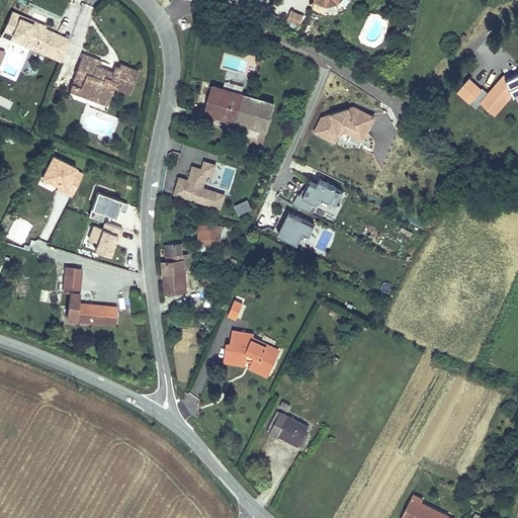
[(314,0),(318,7),(327,12),(341,10),(348,0),(314,0)]
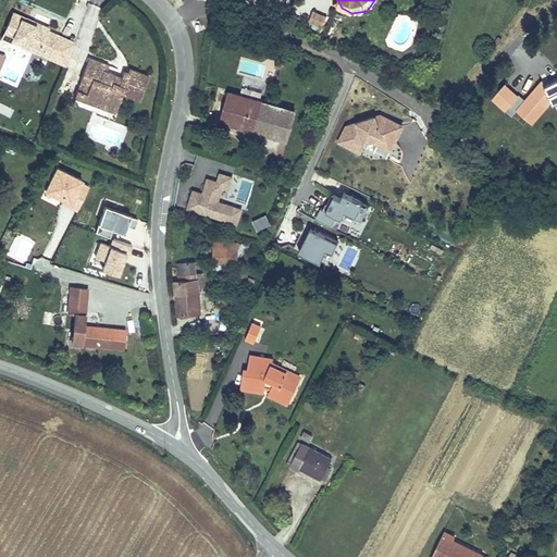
[(25,15),(12,11),(5,31),(16,34),(15,38),(31,44),(28,48),(45,53),(46,50),(53,52),(59,35),(48,32),(49,28),(24,20),(25,15)]
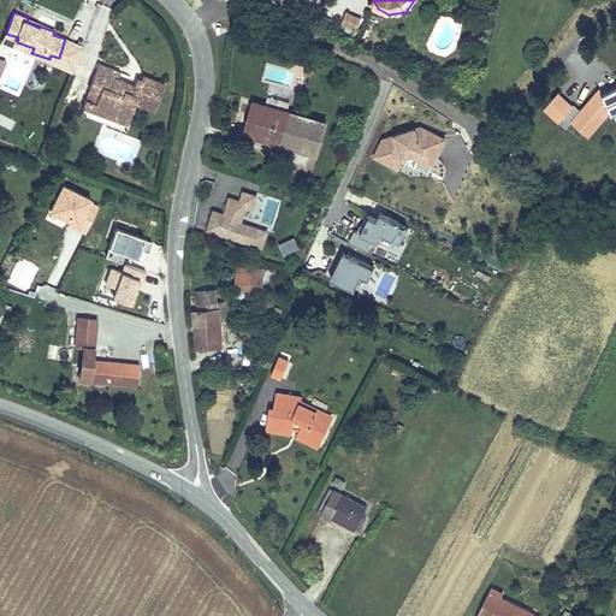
[(343,24),(356,31),(362,18),(348,12),(343,24)]
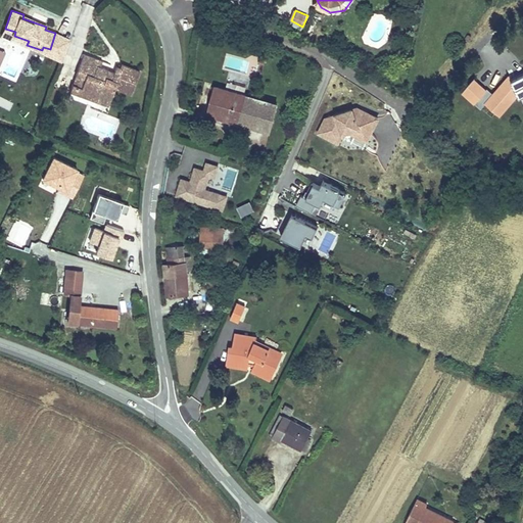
[(47,24),(24,14),(22,18),(46,27),(47,24)]
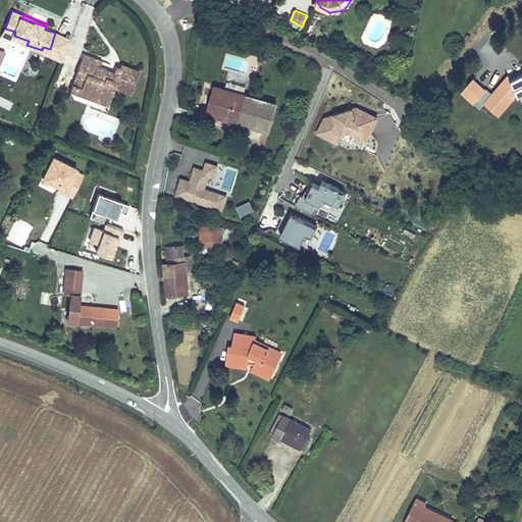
[(15,32),(5,29),(2,35),(27,45),(29,41),(14,36),(15,32)]
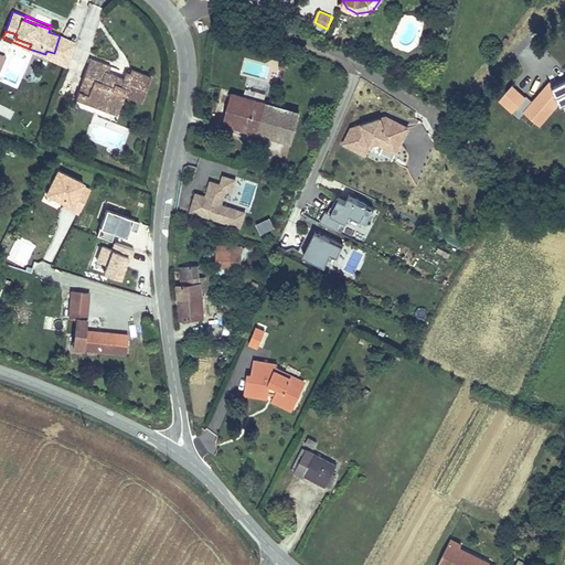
[(91,59),(82,81),(92,85),(87,94),(78,91),(75,98),(76,99),(75,103),(102,113),(104,109),(117,114),(124,95),(141,102),(150,76),(130,68),(129,73),(125,72),(120,85),(114,83),(117,75),(108,72),(110,66),(91,59)]
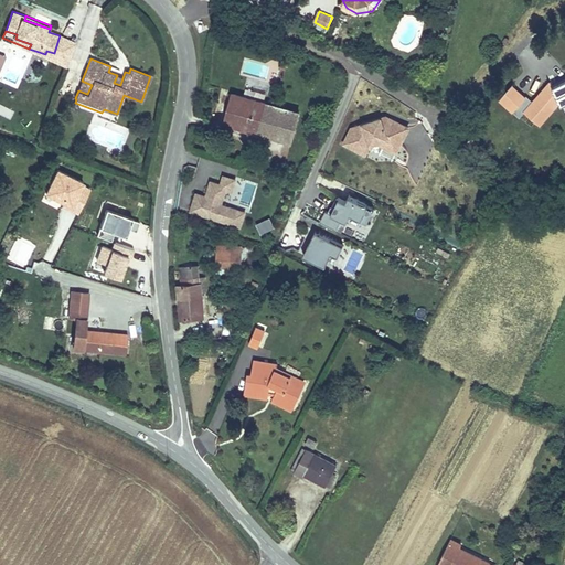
[(564,99),(564,77),(550,85),(547,84),(532,100),(514,85),(501,99),(519,115),(524,109),(540,123),(560,103),(564,99)]
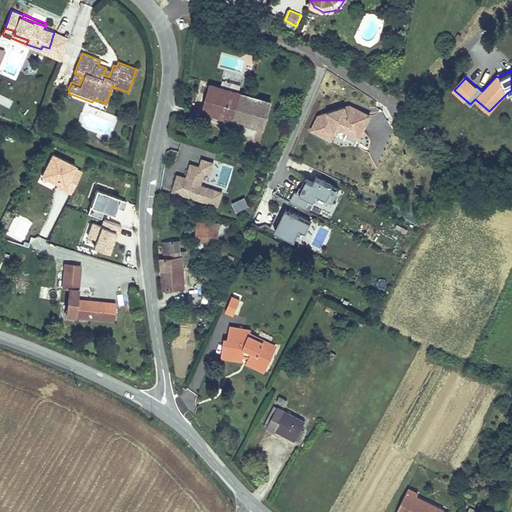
[(74,73),(71,82),(79,85),(83,77),(74,73)]
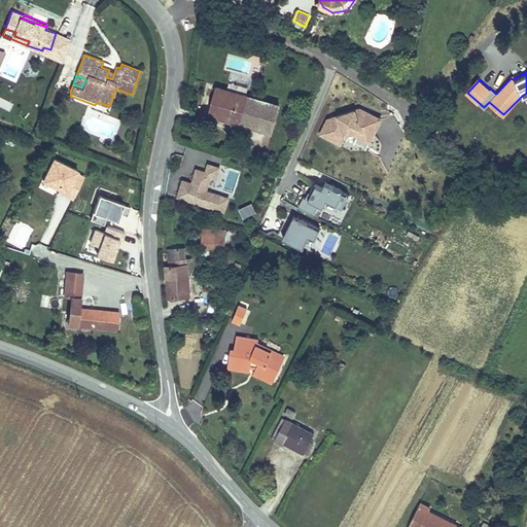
[(209,114),(258,128),(264,108),(251,104),(253,97),(216,86),(209,114)]
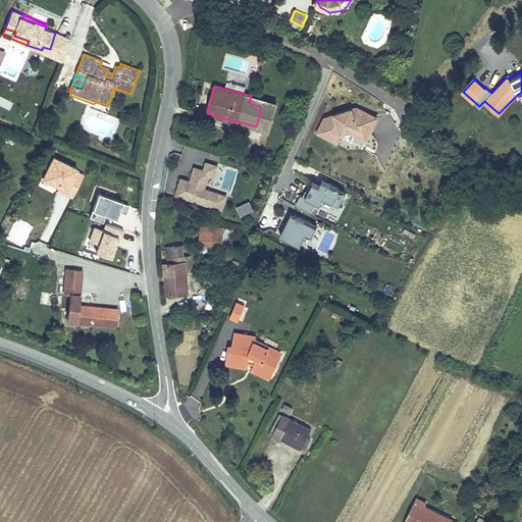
[(278,103),(251,96),(249,103),(261,107),(256,126),(270,131),(278,103)]
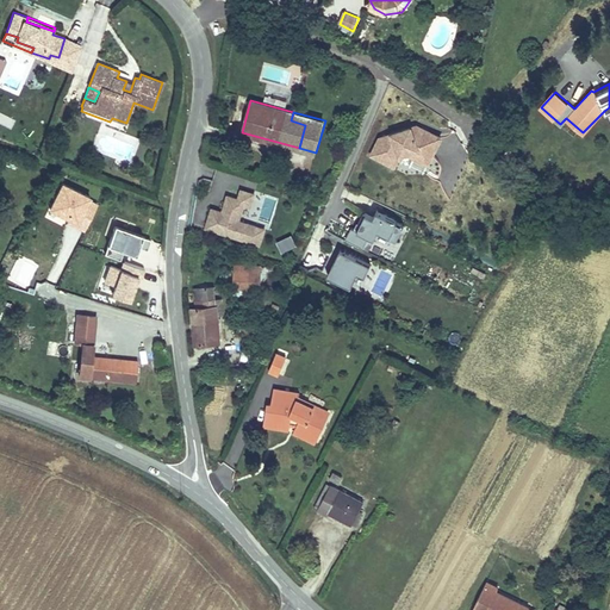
[(379,138),(371,156),(393,167),(399,155),(416,149),(430,156),(439,137),(419,128),(418,130),(411,126),(379,138)]
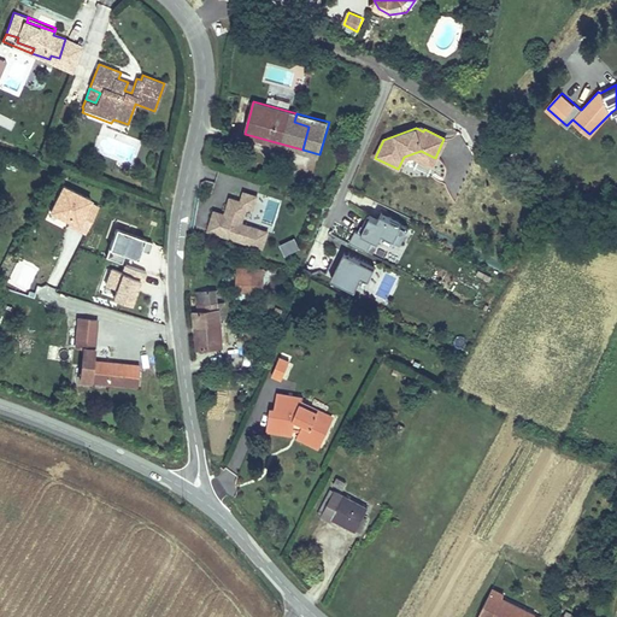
[(435,158),(421,151),(409,156),(432,165),(435,158)]
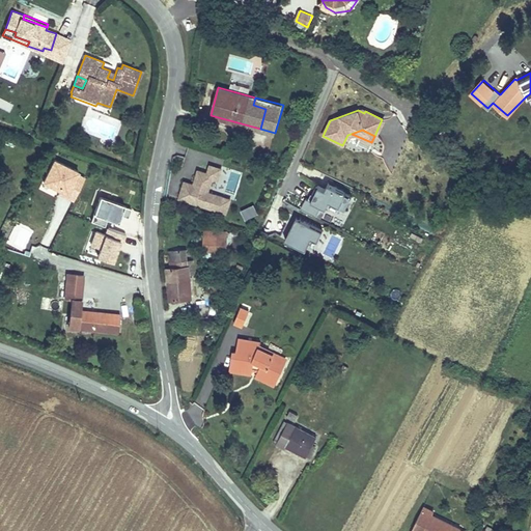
[(240,142),(229,139),(227,146),(238,149),(240,142)]
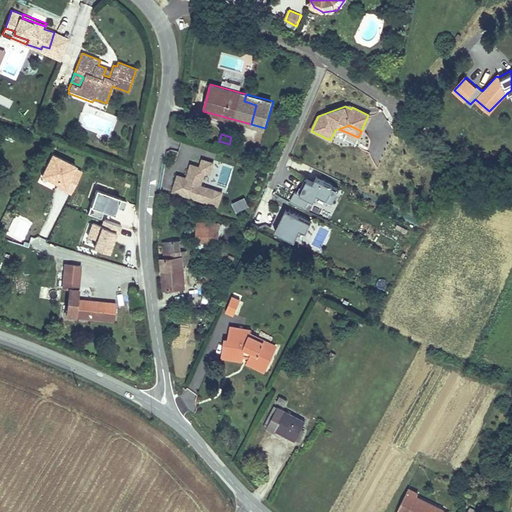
[(174,173),(172,191),(219,196),(220,182),(198,179),(199,165),(205,166),(206,154),(195,153),(194,161),(184,160),(183,174),(174,173)]
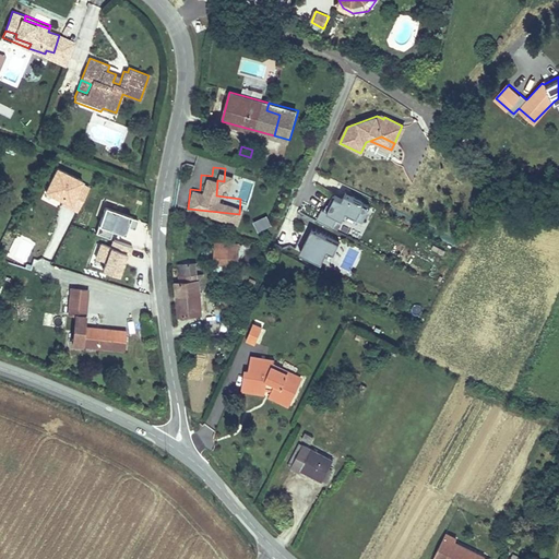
[(317,218),(333,226),(337,216),(343,219),(346,211),(364,219),(370,205),(345,193),(342,199),(333,194),(328,204),(330,205),(328,211),(321,209),(317,218)]
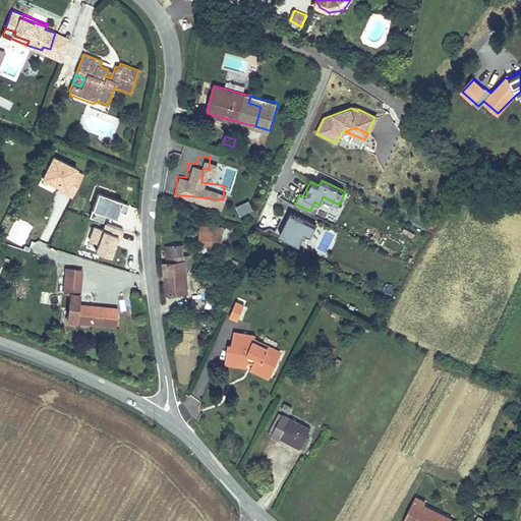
[(248,199),(235,206),(240,215),(253,209),(248,199)]
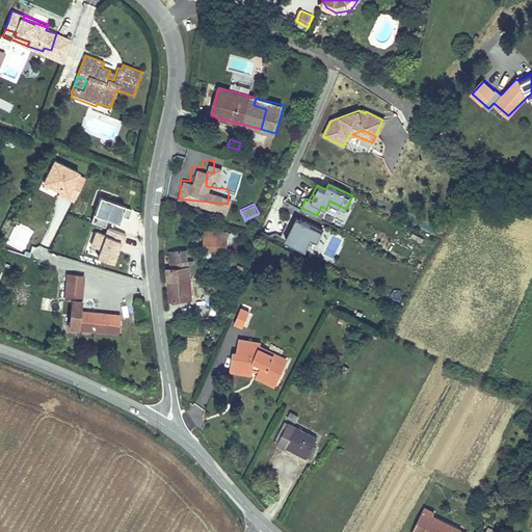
[(321,206),(317,215),(321,218),(326,209),(321,206)]
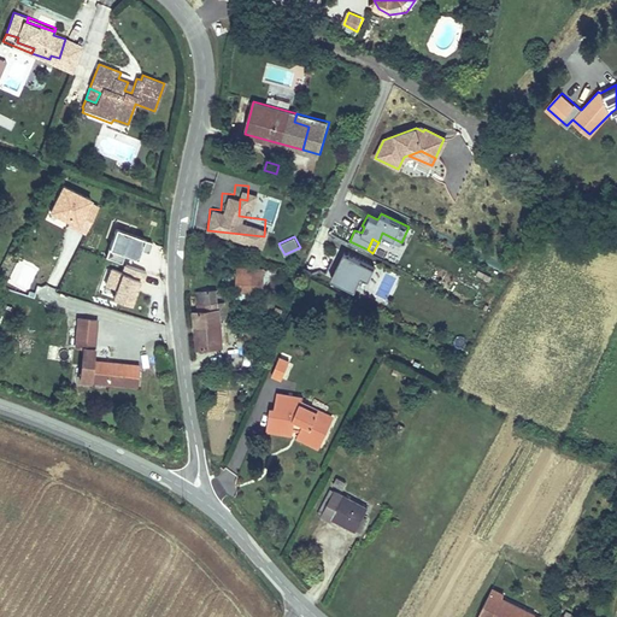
[(200,266),(211,268),(212,248),(201,248),(200,266)]
